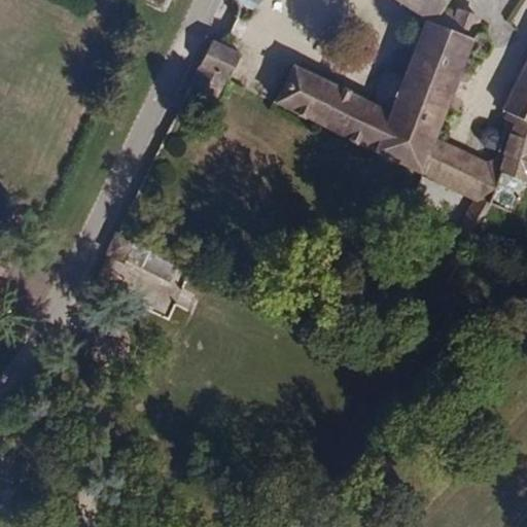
[(246,0),(233,0),(237,4),(254,10),(257,5),(246,0)]
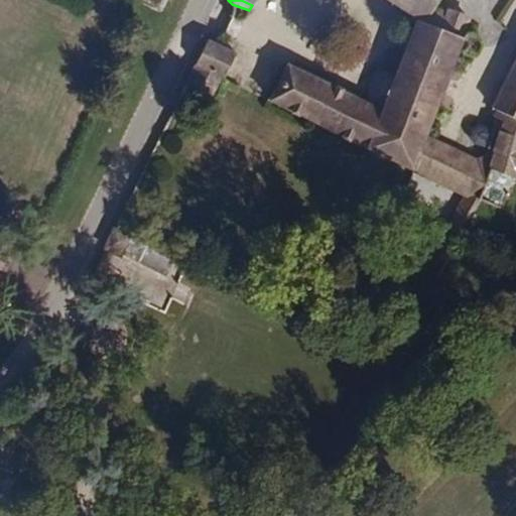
[(241,0),(252,5),(254,0),(390,0),(418,18),(397,75),(378,69),(364,100),(288,63),(270,102),(414,171),(463,196),(481,203),(478,201),(493,169),(515,178),(515,74),(498,111),(496,110),(492,117),(497,119),(493,130),(478,126),(471,130),(469,137),(473,143),(488,148),(485,156),(476,161),(427,136),(465,39),(463,38),(470,19),(448,12),(447,13),(434,8),(438,0),(241,0)]
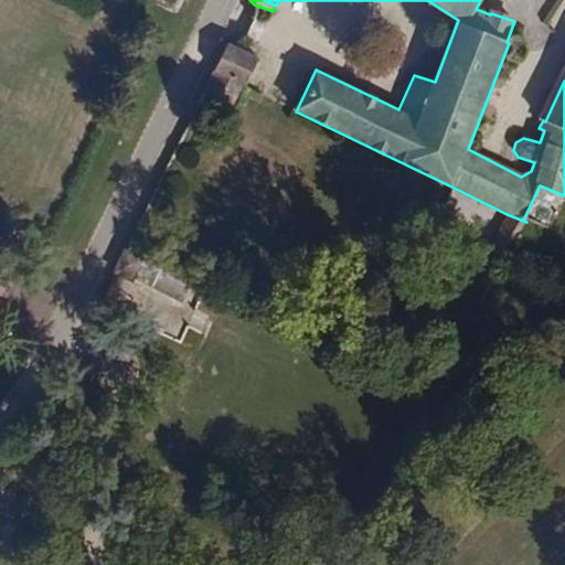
[(227,44),(213,73),(217,75),(241,86),(245,88),(259,60),(227,44)]
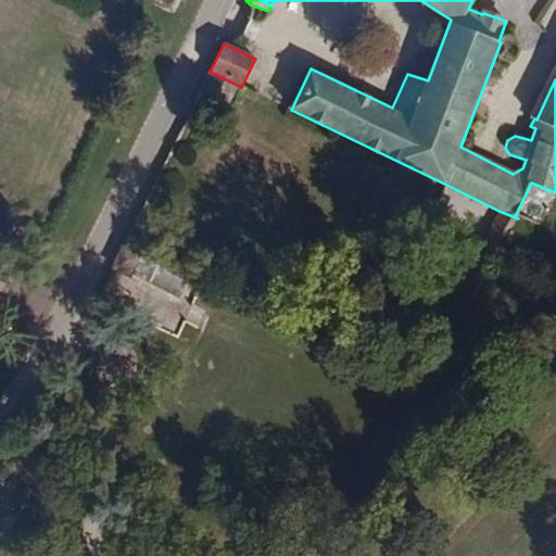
[(555,68),(532,117),(534,118),(536,119),(555,79),(555,68)]
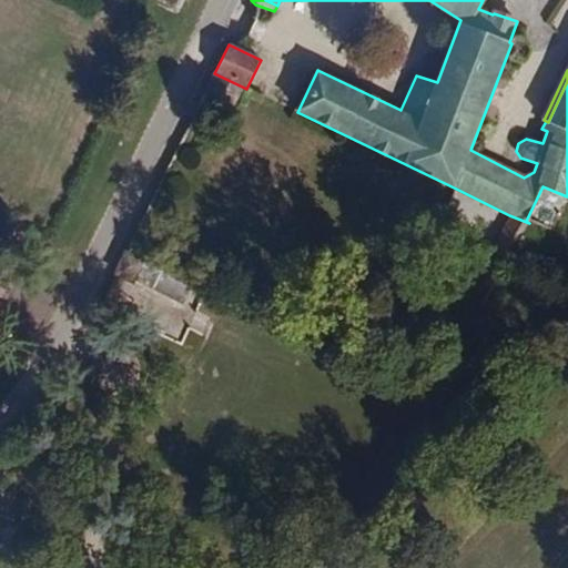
[(219,75),(209,95),(233,107),(242,87),(219,75)]
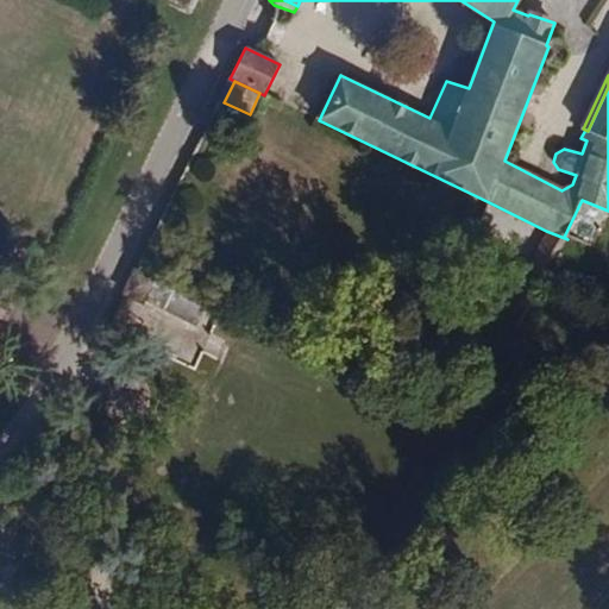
[(546,231),(526,270),(545,280),(567,239),(546,231)]
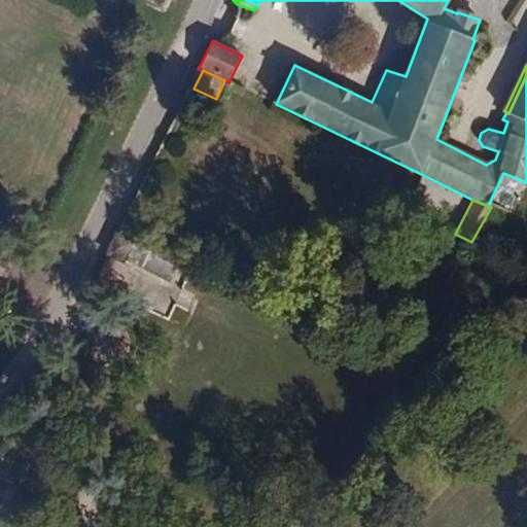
[(115,234),(107,253),(123,261),(132,242),(115,234)]
